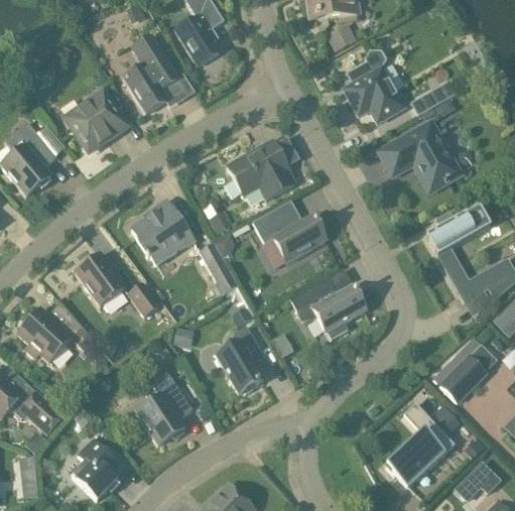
[(196,16),(175,29),(198,65),(219,51),(212,41),(216,39),(217,34),(212,28),(224,20),(211,0),(184,0),(196,16)]
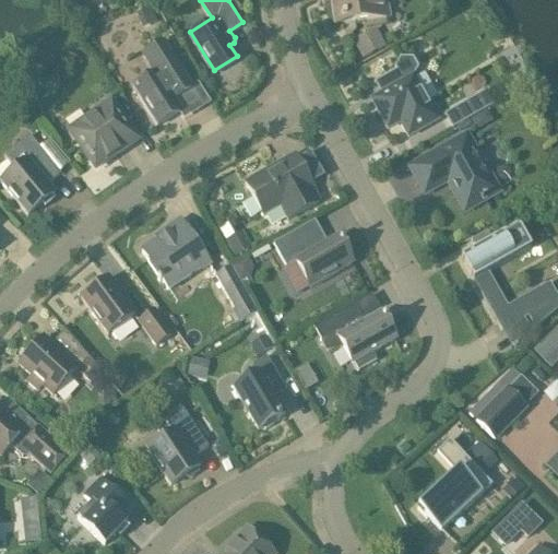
[(323,0),(331,0),(334,19),(354,16),(354,20),(389,14),(387,0),(323,0)]
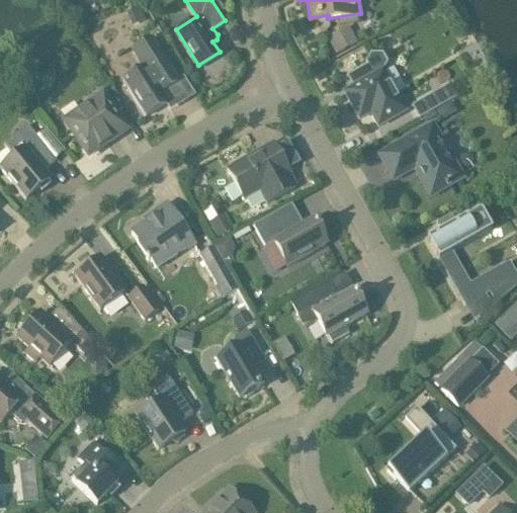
[(141,3),(126,9),(131,18),(145,12),(141,3)]
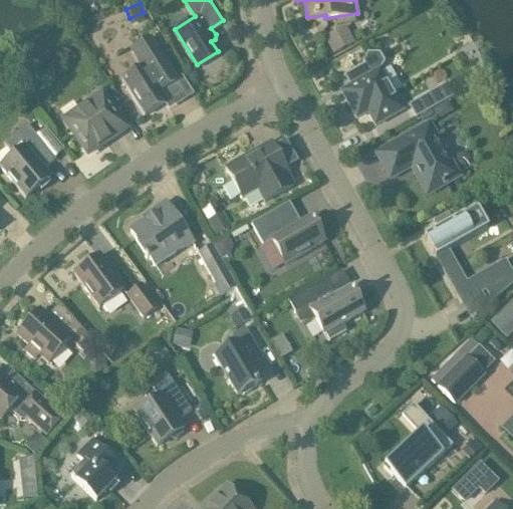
[(355,39),(345,22),(324,34),(333,51),(355,39)]
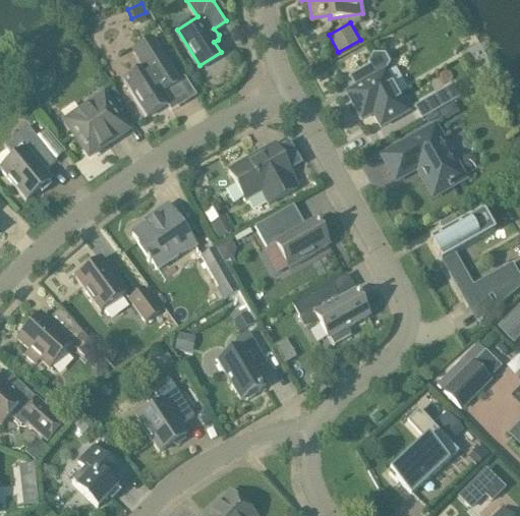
[(124,77),(147,113),(168,100),(161,90),(179,78),(152,36),(133,48),(145,65),(124,77)]
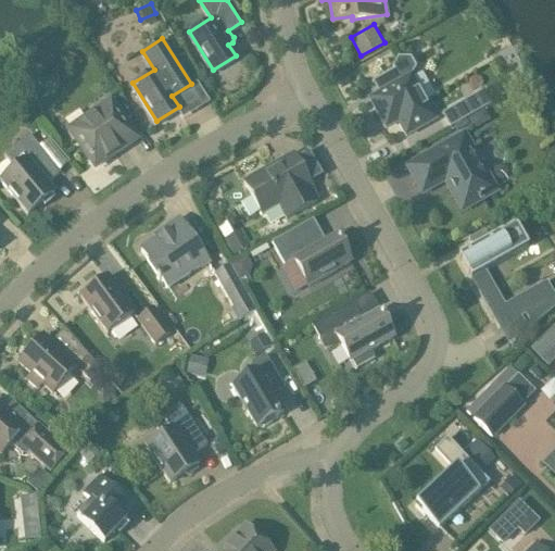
[(369,96),(386,124),(399,117),(406,132),(439,113),(429,96),(425,98),(411,73),(416,63),(411,53),(400,53),(400,52),(393,63),(394,65),(373,78),(373,79),(377,77),(382,88),(369,96)]
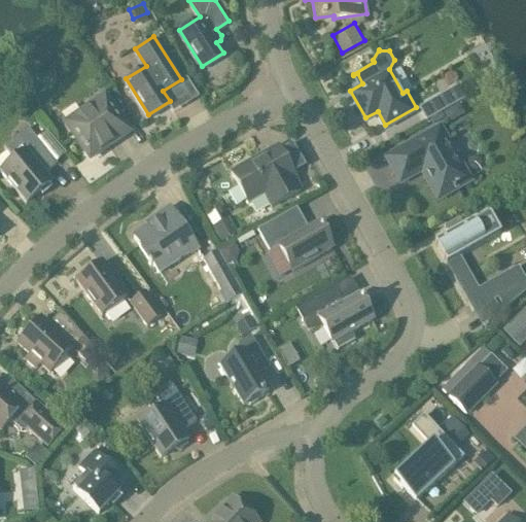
[(457,82),(419,104),(426,117),(465,96),(457,82)]
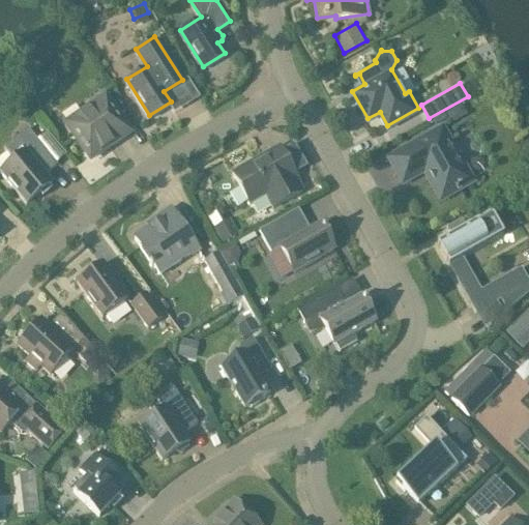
[(105,95),(67,120),(91,154),(128,128),(105,95)]
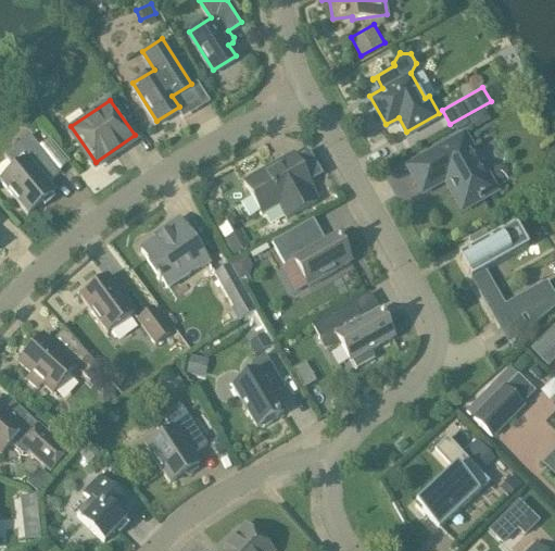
[(482,109),(470,115),(475,123),(487,116),(482,109)]
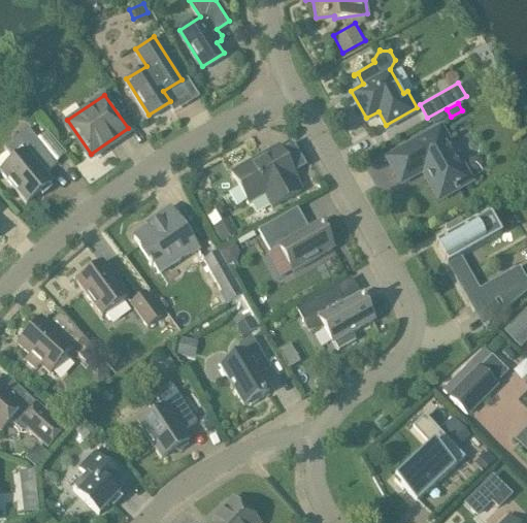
[(58,160),(28,124),(3,143),(14,157),(0,168),(26,200),(52,180),(44,171),(58,160)]
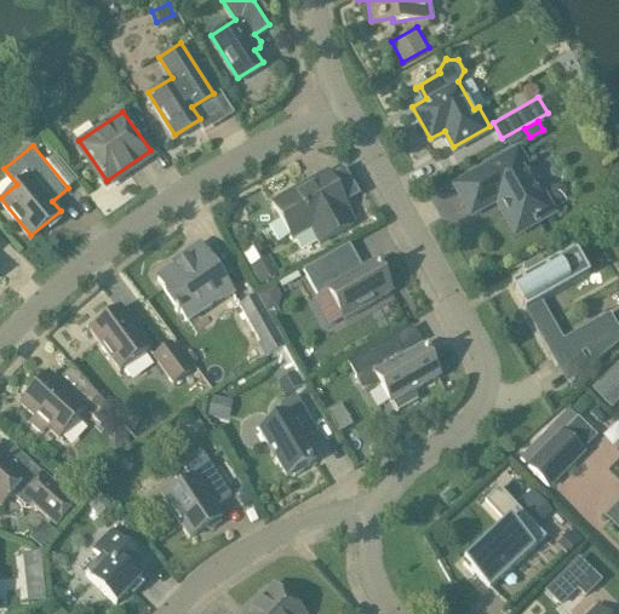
[(454,182),(471,211),(502,194),(508,204),(503,207),(516,230),(554,210),(517,145),(454,182)]
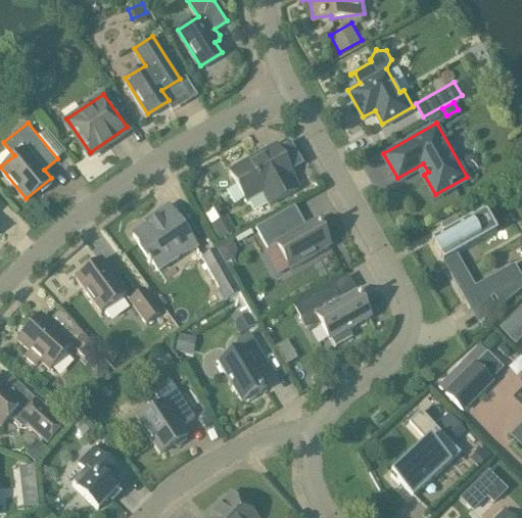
[(276,141),(261,150),(230,168),(246,198),(263,189),(270,202),(299,185),(292,173),(293,172),(276,141)]
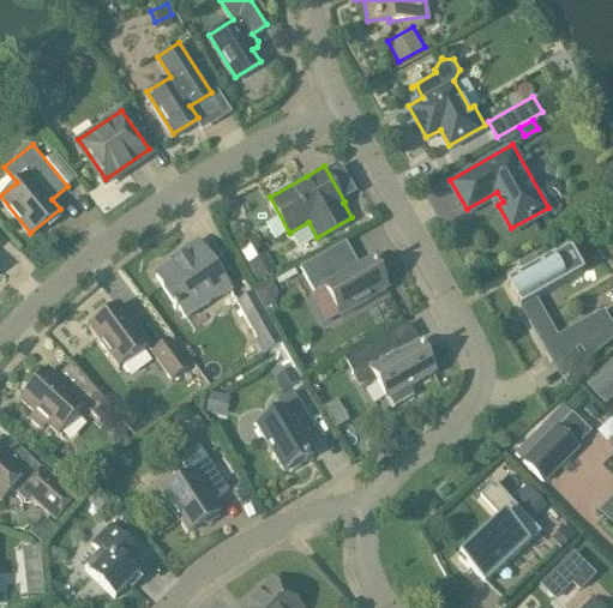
[(156,272),(175,300),(173,301),(176,306),(179,305),(185,314),(230,283),(198,238),(181,250),(184,253),(156,272)]
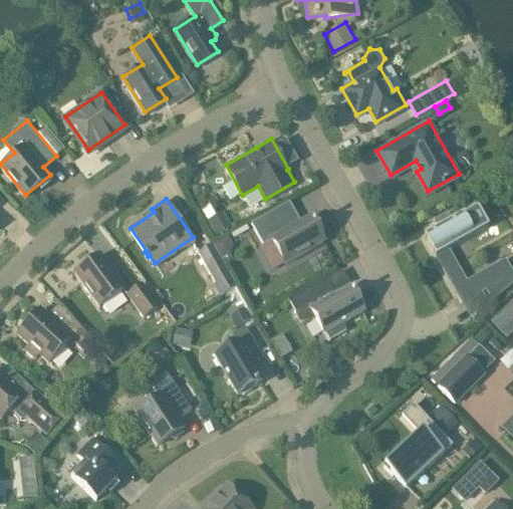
[(489,225),(477,204),(424,234),(462,301),(486,287),(492,298),(511,283),(499,260),(468,277),(451,246),(489,225)]
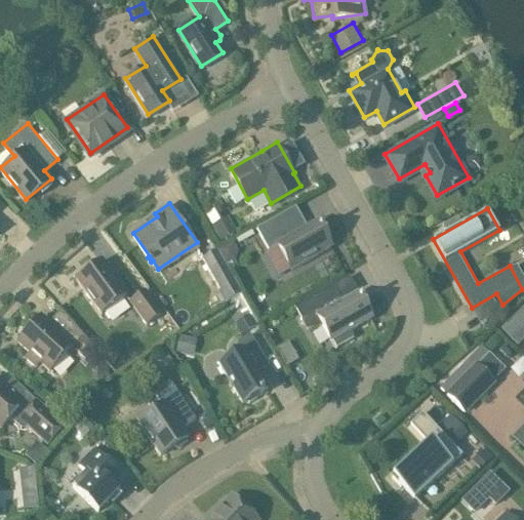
[(230,217),(214,226),(220,237),(236,228),(230,217)]
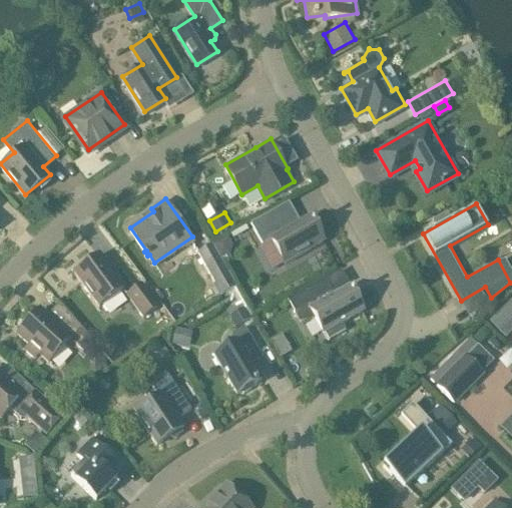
[(278,217),(257,229),(263,240),(271,236),(285,261),(324,238),(323,236),(324,231),(319,223),(315,222),(315,221),(316,221),(314,217),(313,218),(310,213),(284,228),(278,217)]
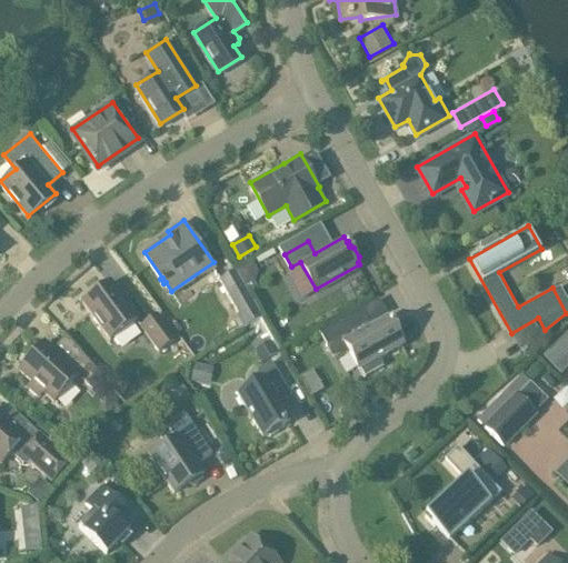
[(236,268),(220,277),(247,323),(261,314),(236,268)]
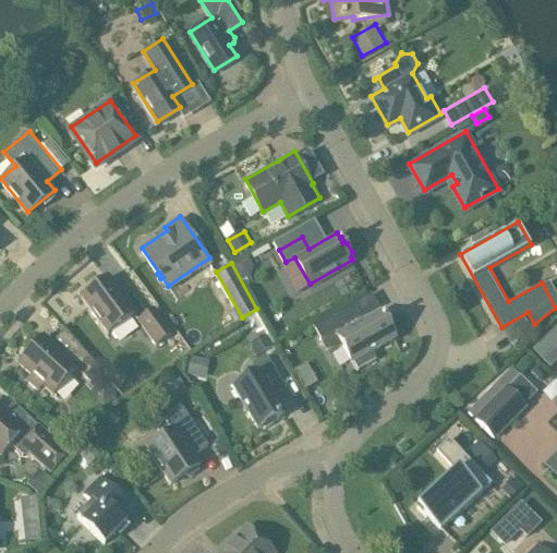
[(81,293),(93,310),(108,332),(135,311),(108,274),(81,293)]
